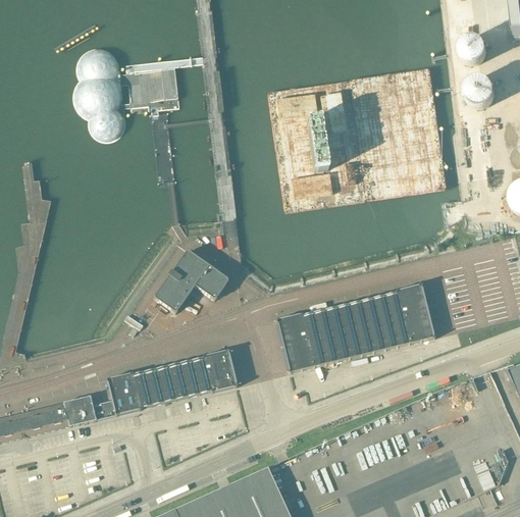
[(215,299),(229,278),(188,249),(173,268),(171,268),(168,273),(169,274),(155,296),(176,311),(196,285),(215,299)]
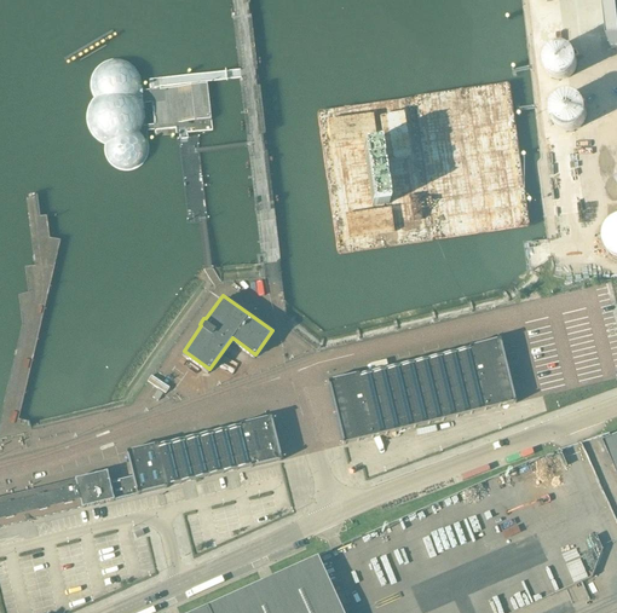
[(384,364),(329,377),(329,379),(329,380),(330,380),(330,381),(329,381),(344,437),(344,438),(344,440),(347,439),(349,439),(358,437),(506,400),(508,400),(517,398),(517,397),(514,388),(505,351),(501,335),(470,342),(470,343),(385,365),(384,364)]
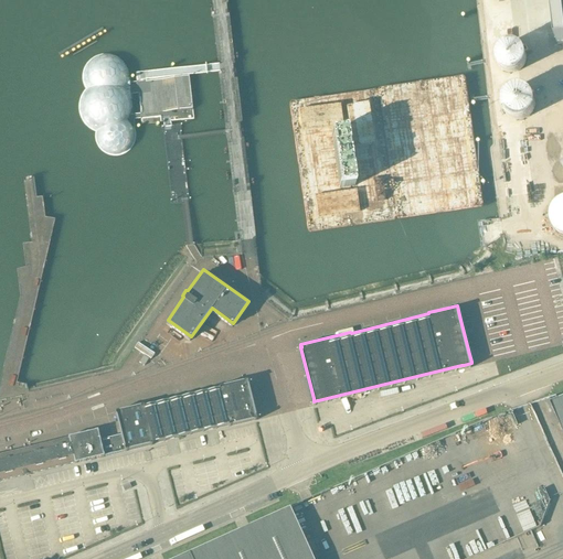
[(146,361),(150,354),(146,351),(140,357),(146,361)]
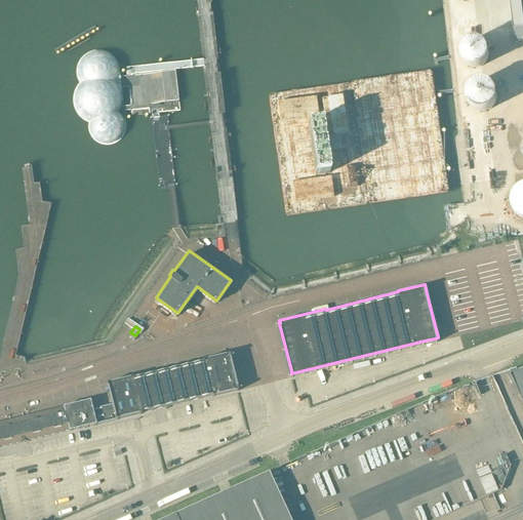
[(0,443),(29,437),(85,423),(117,415),(144,409),(144,408),(213,391),(213,393),(215,393),(216,392),(236,387),(237,387),(238,387),(239,387),(239,386),(240,386),(239,385),(239,384),(238,384),(238,383),(239,383),(235,368),(232,354),(231,354),(231,353),(232,353),(231,352),(231,350),(204,356),(204,358),(134,374),(134,373),(110,380),(109,380),(112,392),(114,400),(94,405),(91,396),(64,402),(65,403),(0,418),(0,443)]
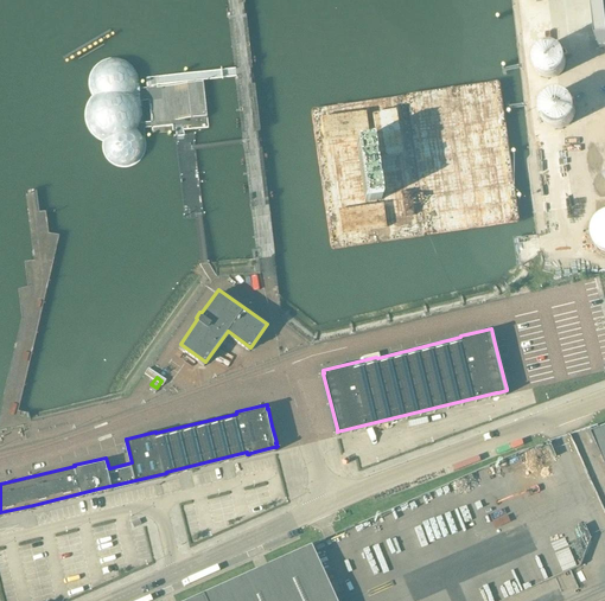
[(339,600),(312,541),(179,600),(177,600),(339,600)]
